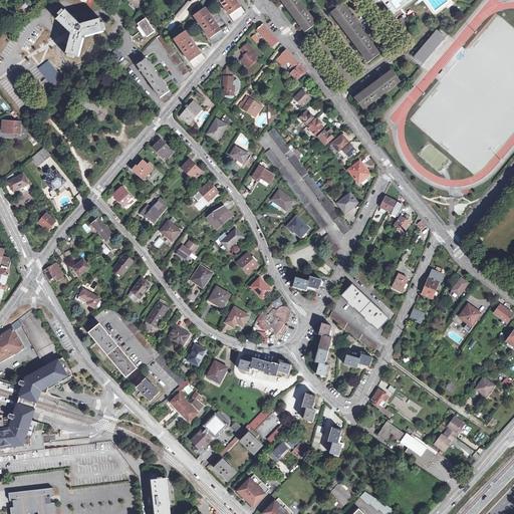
[(187,3),(185,6),(183,8),(176,16),(180,21),(187,13),(190,10),(198,0),(192,0),(191,2),(188,1),(187,3)]
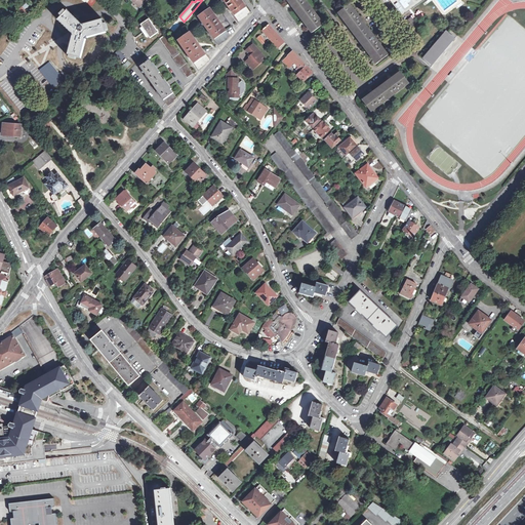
[(227,7),(229,6),(234,14),(234,15),(239,22),(248,15),(247,14),(250,12),(246,6),(246,7),(240,0),(224,0),(227,4),(226,5),(227,7)]
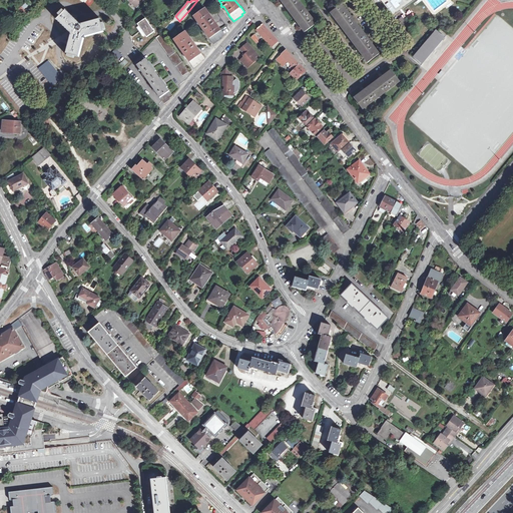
[(316,24),(298,0),(281,0),(306,32),(316,24)]
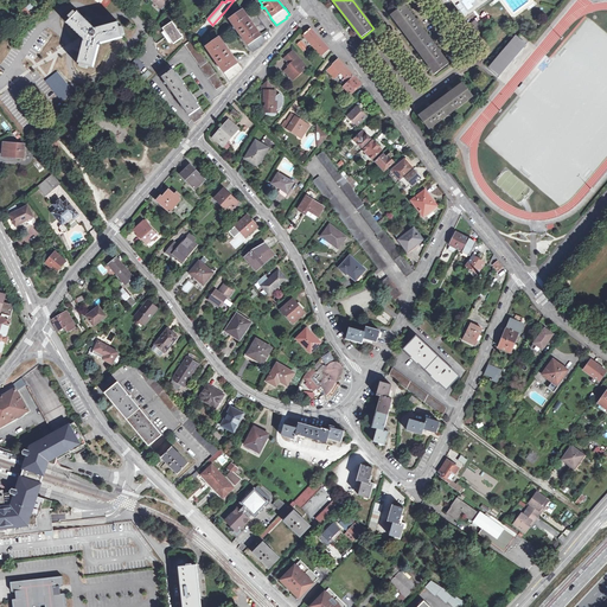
[(448,63),(404,5),(391,16),(435,74),(448,63)]
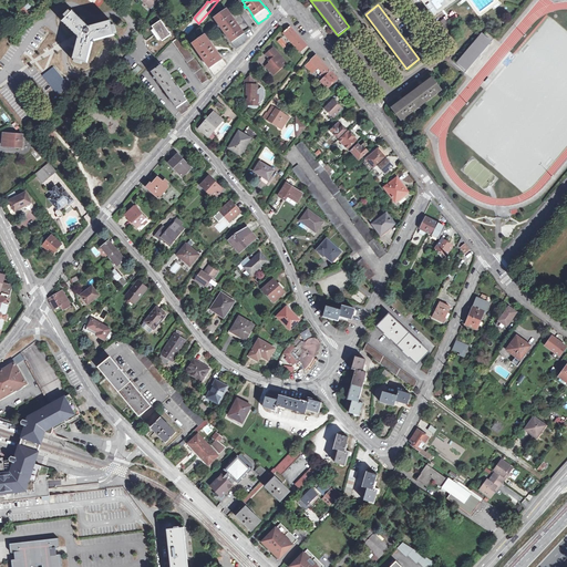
[(78,38),(72,58),(86,62),(92,42),(91,42),(93,39),(94,40),(114,34),(111,20),(90,26),(90,27),(86,26),(88,24),(73,10),(62,21),(76,35),(78,34),(79,39),(78,38)]
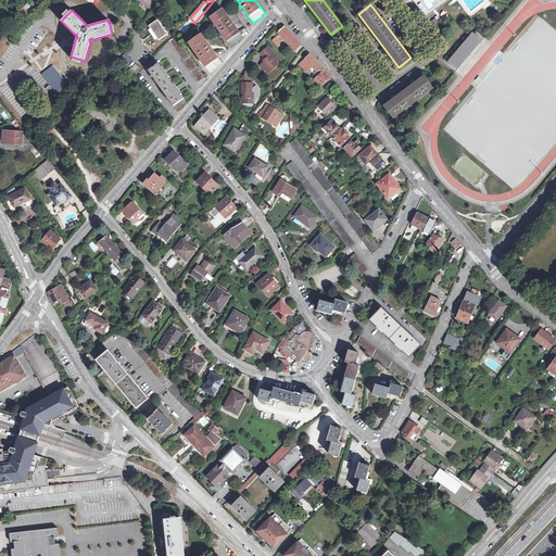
[(241,41),(240,40),(243,38),(239,33),(223,10),(211,17),(227,40),(226,41),(231,48),(241,41)]
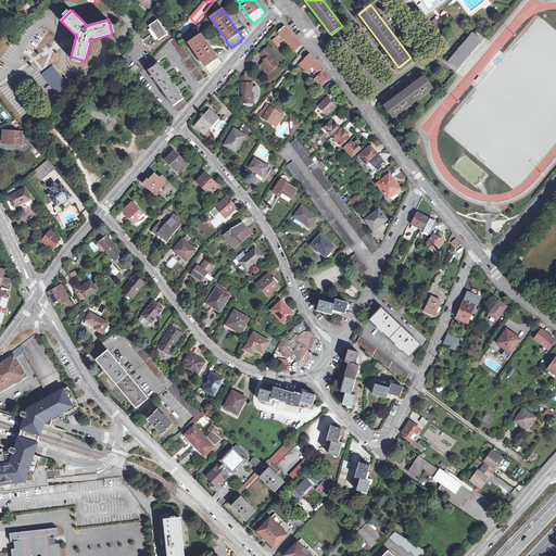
[(154,41),(166,36),(159,20),(147,26),(154,41)]
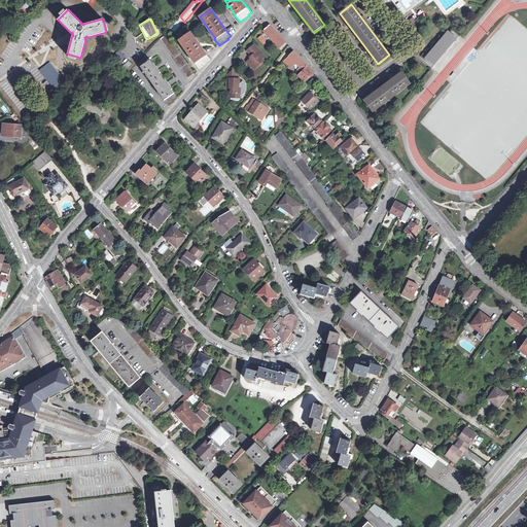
[(270,25),(265,30),(266,31),(272,38),(280,46),(285,42),(277,33),(270,25)]
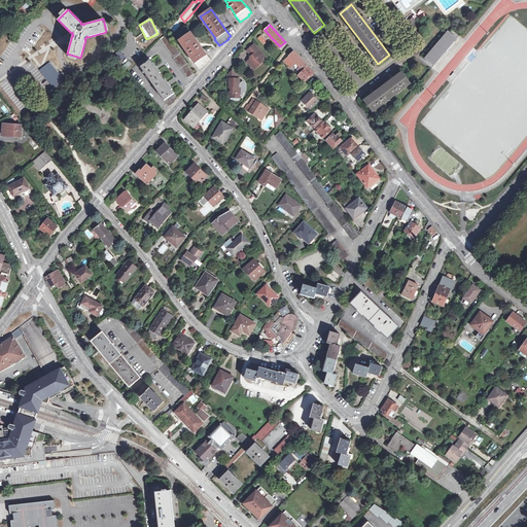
[(430,56),(426,60),(425,61),(432,67),(433,67),(459,37),(451,30),(450,32),(449,33),(430,56)]
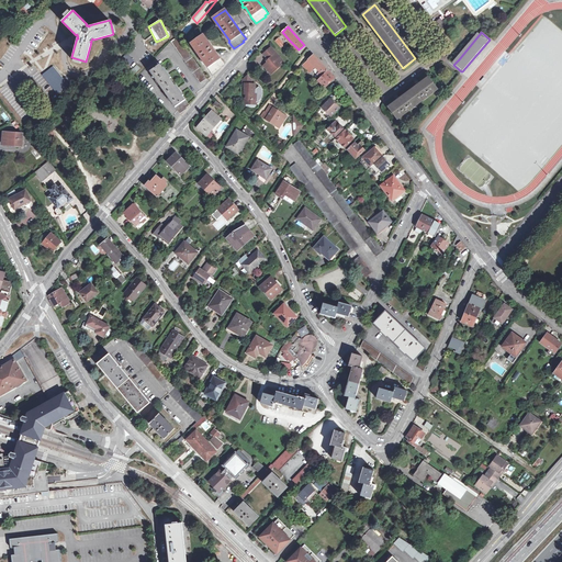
[(222,67),(221,66),(224,64),(221,58),(220,58),(203,35),(191,44),(208,67),(212,74),(222,67)]
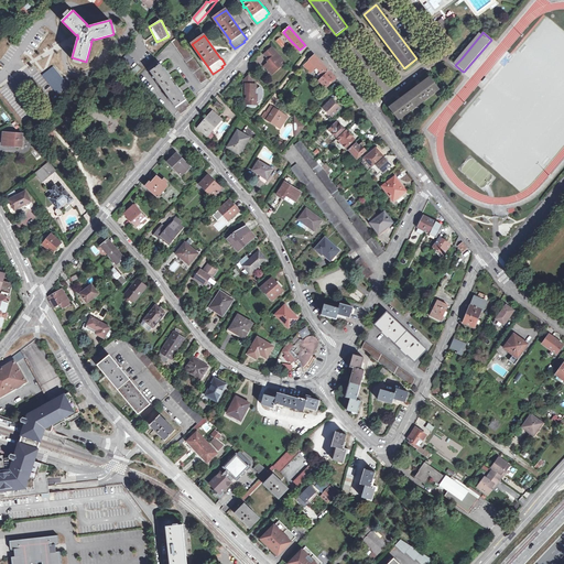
[(193,74),(194,73),(202,84),(208,79),(180,38),(173,43),(186,62),(185,63),(193,74)]
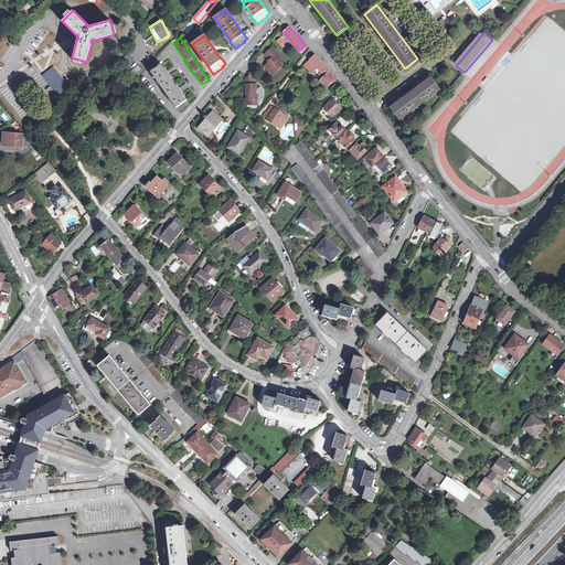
[(268,56),(275,50),(273,48),(265,54),(268,56)]
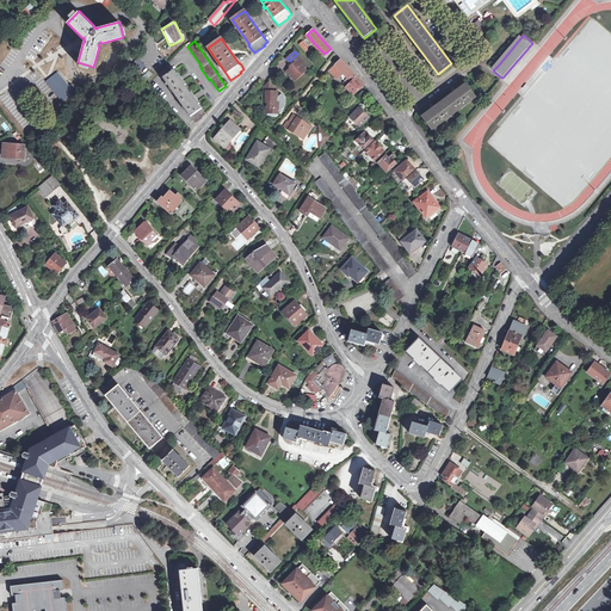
[(307,66),(297,54),(290,61),(292,66),(287,71),(291,75),(292,74),(296,79),(307,69),(304,67),(307,66)]
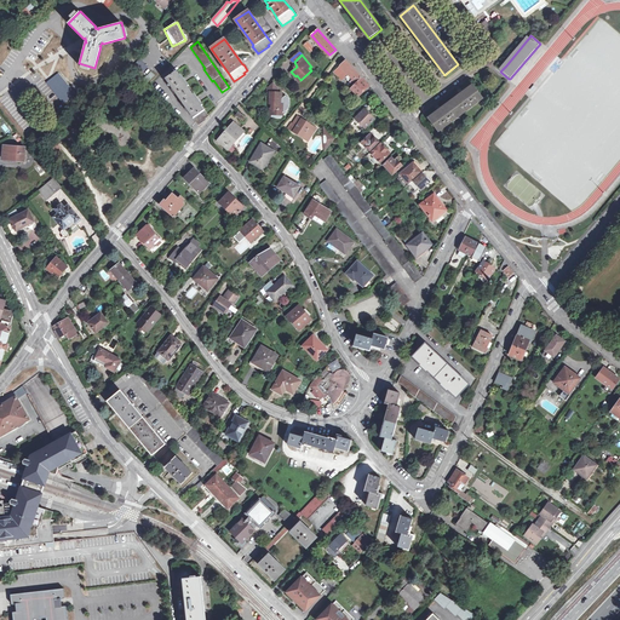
[(345,61),(340,65),(349,75),(345,78),(354,86),(350,89),(357,97),(369,86),(345,61)]
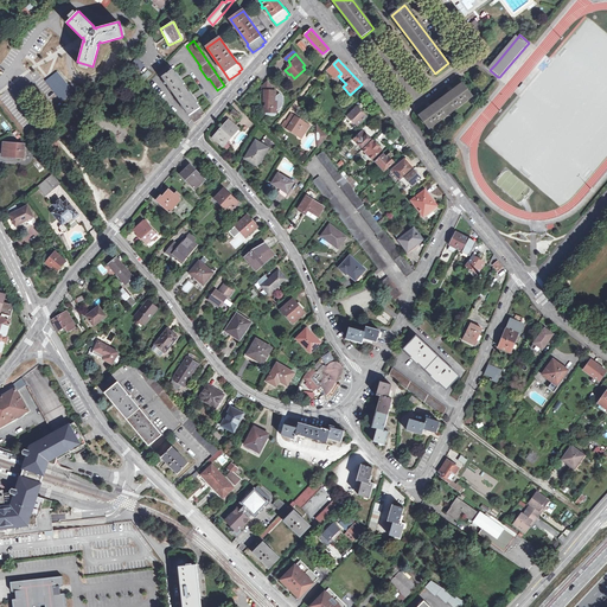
[(342,74),(333,64),(326,70),(334,80),(338,76),(342,74)]
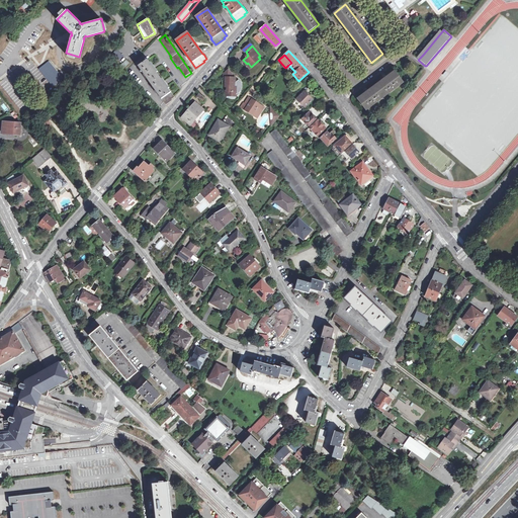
[(172,98),(175,96),(149,59),(139,66),(165,104),(172,100),(172,98)]
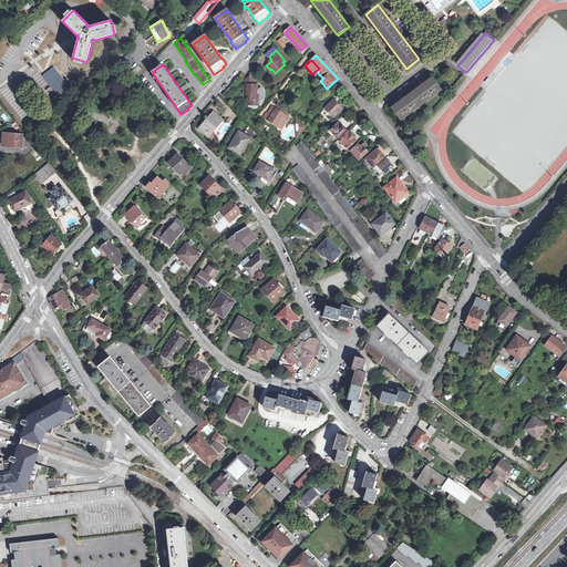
[(70,84),(53,66),(42,75),(59,94),(70,84)]
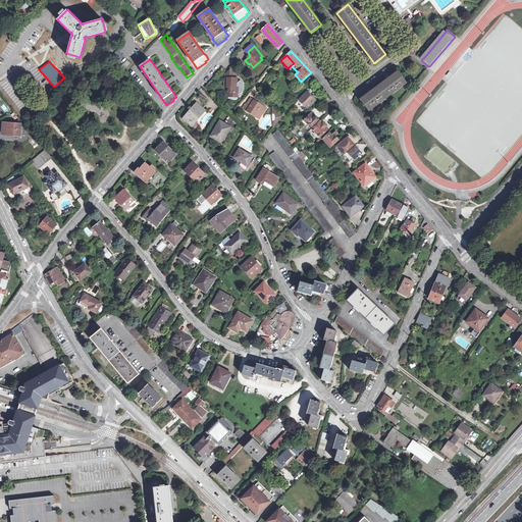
[(131,63),(127,61),(121,66),(124,69),(131,63)]
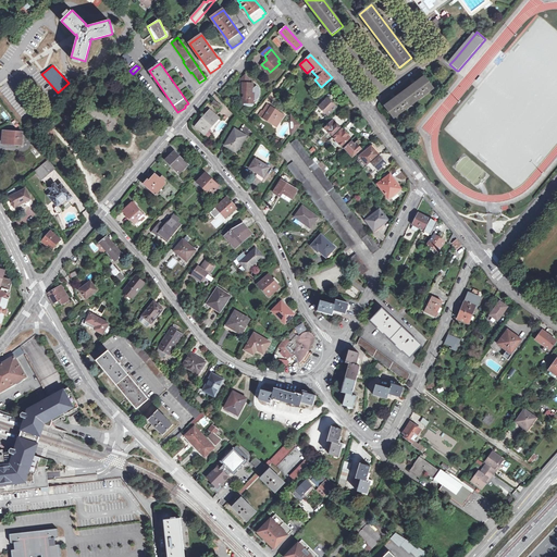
[(243,83),(250,83),(250,78),(246,73),(240,78),(240,83),(243,83)]
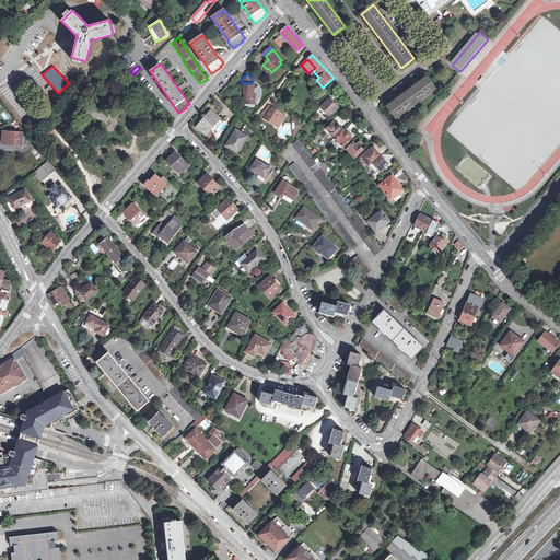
[(436,89),(427,77),(387,107),(396,119),(436,89)]
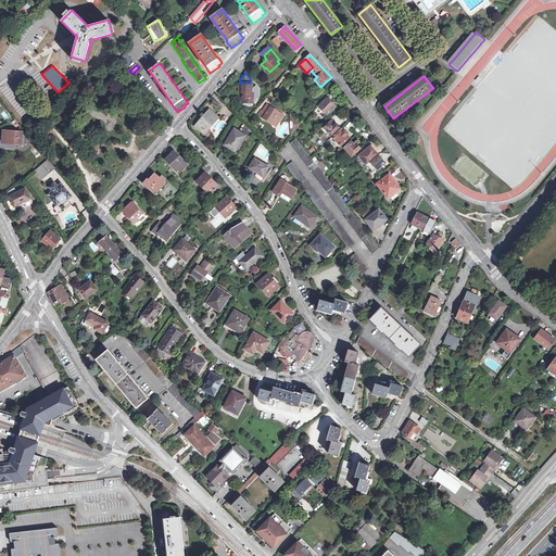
[(244,102),(253,102),(253,101),(254,101),(255,100),(256,99),(257,98),(258,96),(258,95),(258,93),(260,92),(260,91),(258,89),(258,88),(256,85),(253,87),(253,92),(252,92),(252,87),(252,84),(250,83),(242,83),(242,92),(244,92),(244,102)]
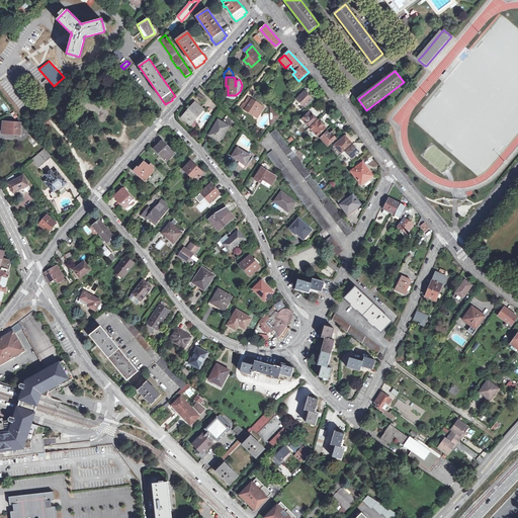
[(306,91),(305,92),(301,89),(296,95),(298,98),(297,99),(306,107),(314,99),(306,91)]
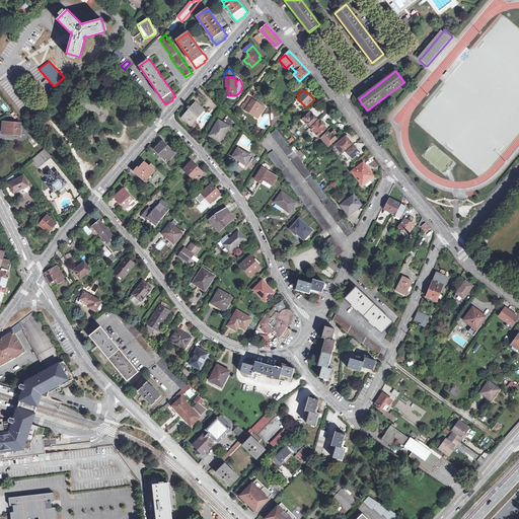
[(204,102),(207,99),(200,93),(197,97),(204,102)]
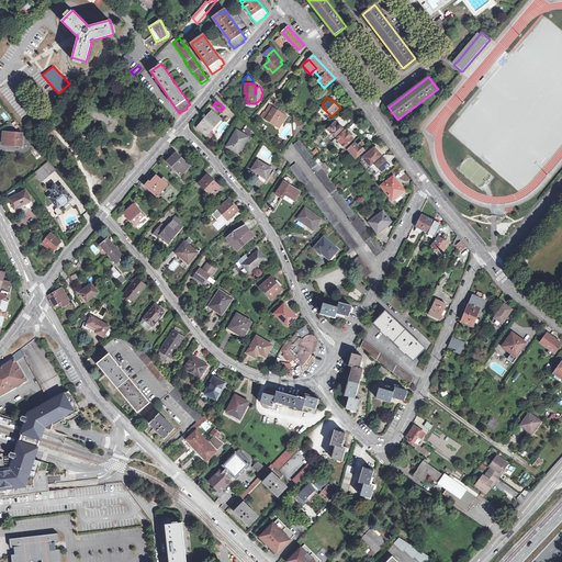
[(270,105),(262,116),(279,127),(285,116),(270,105)]
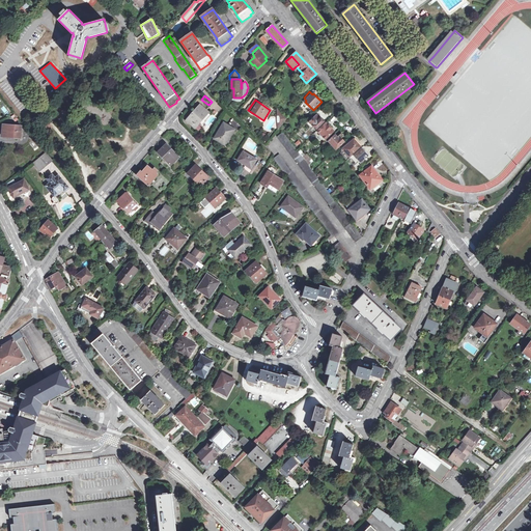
[(200,105),(186,120),(194,128),(208,112),(200,105)]
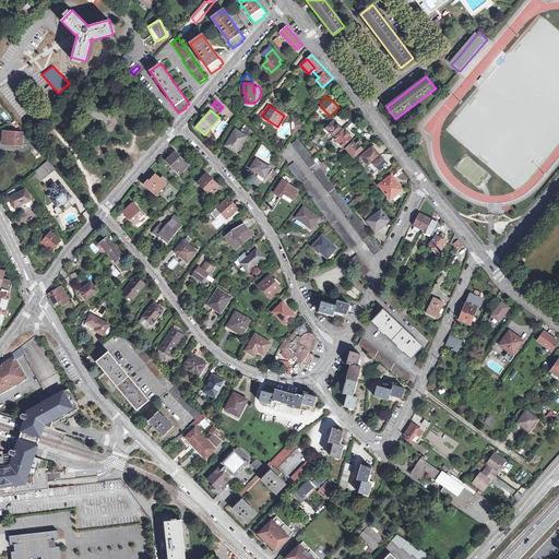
[(343,128),(335,120),(325,130),(333,138),(343,128)]
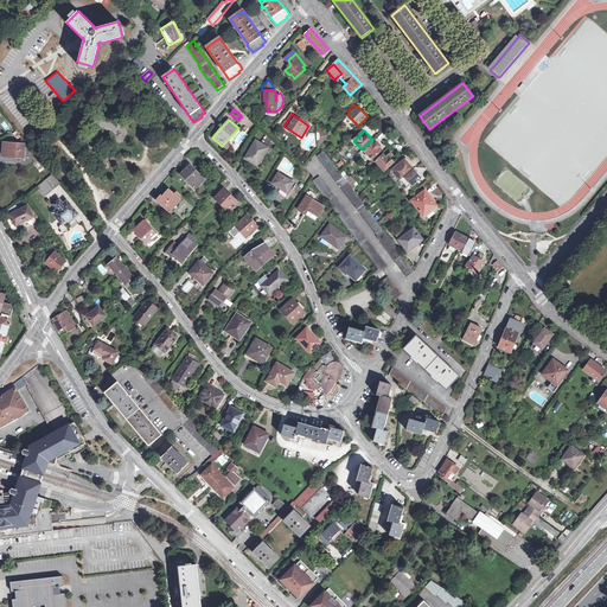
[(365,155),(368,158),(369,157),(372,160),(383,151),(377,144),(378,142),(375,140),(374,141),(374,140),(363,151),(366,154),(365,155)]
